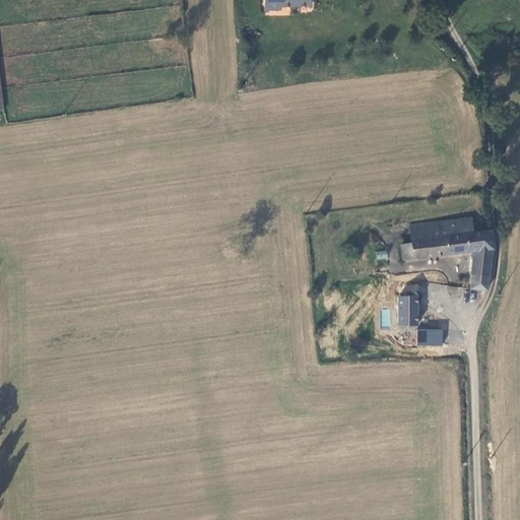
[(257,0),(257,8),(272,7),(272,12),(273,12),(303,11),(303,0),(257,0)]
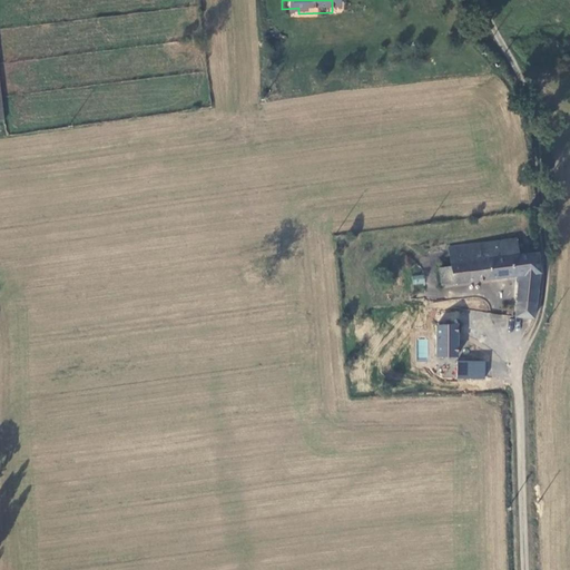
[(516,316),(534,317),(541,269),(539,251),(518,253),(517,235),(448,246),(450,264),(439,266),(442,285),(518,275),(516,316)]
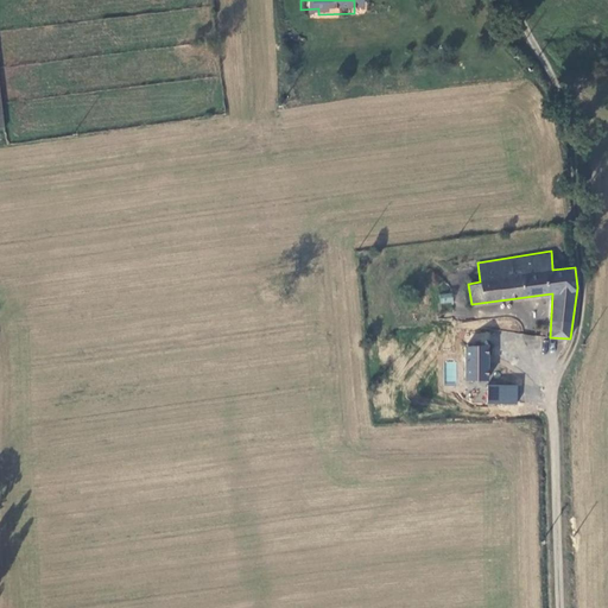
[(453,292),(438,295),(439,304),(454,303),(453,292)]
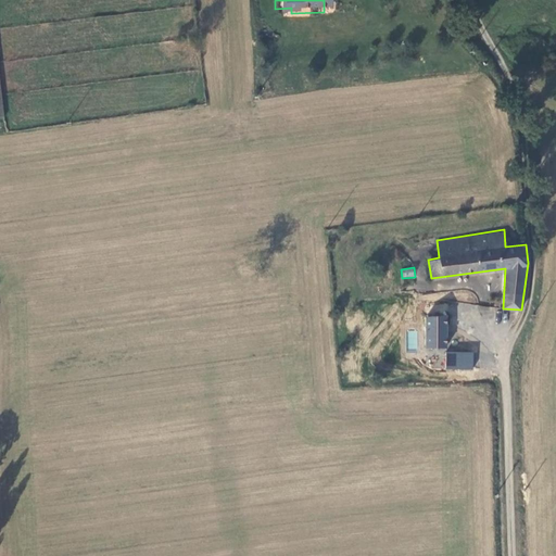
[(425,315),(425,348),(447,348),(446,315),(425,315)]
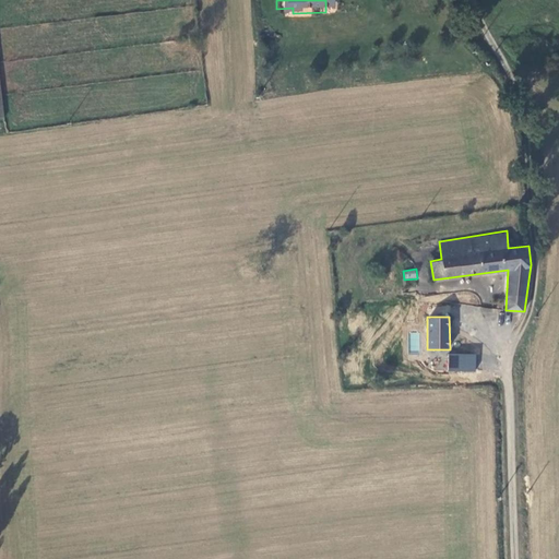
[(418,352),(420,333),(412,332),(409,351),(418,352)]
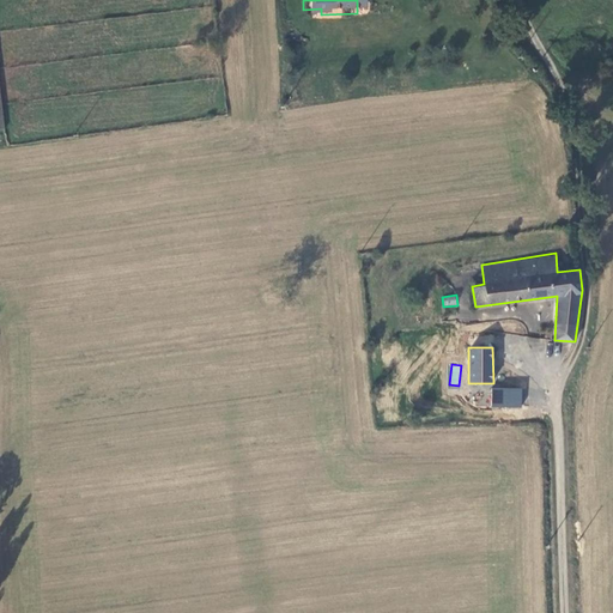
[(521,407),(522,389),(492,388),(491,406),(521,407)]
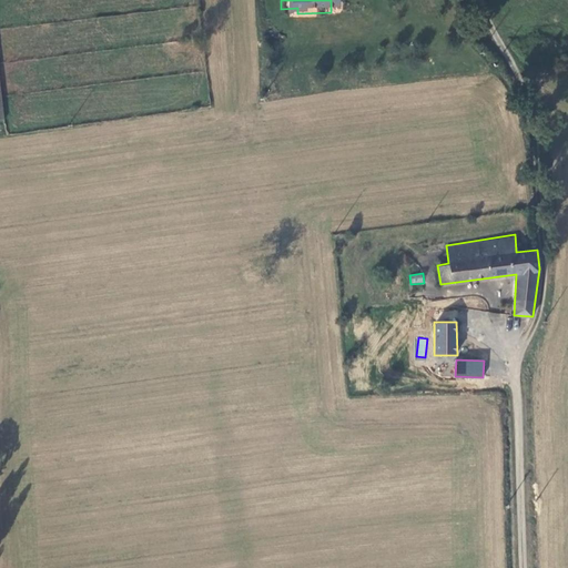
All buildings are outlined.
